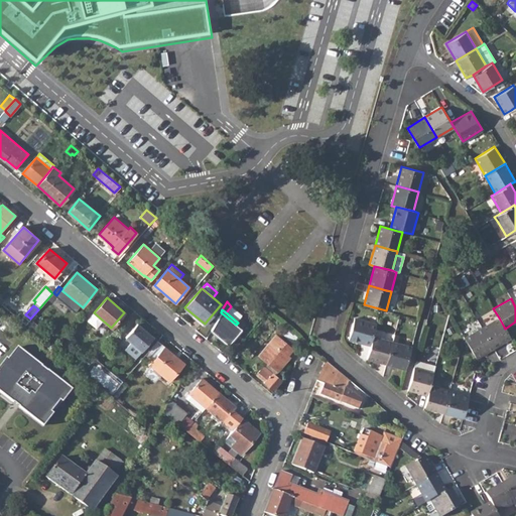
[(221,312),(211,330),(219,337),(221,335),(230,343),(242,330),(236,325),(221,312)]
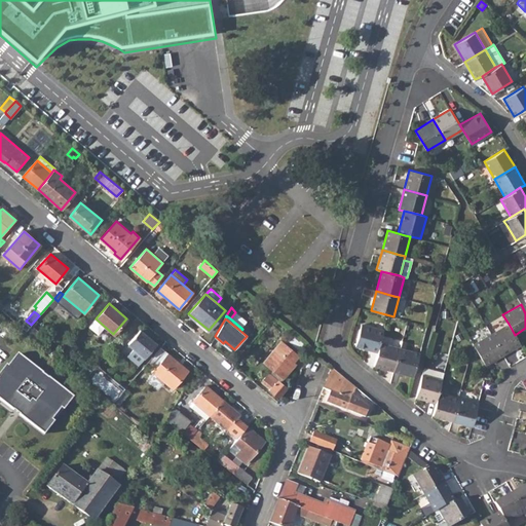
[(29,328),(24,323),(21,327),(26,331),(29,328)]
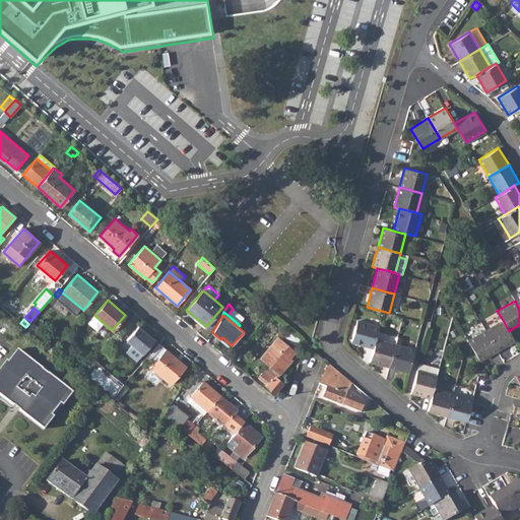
[(379,326),(356,320),(351,341),(373,347),(376,338),(379,326)]
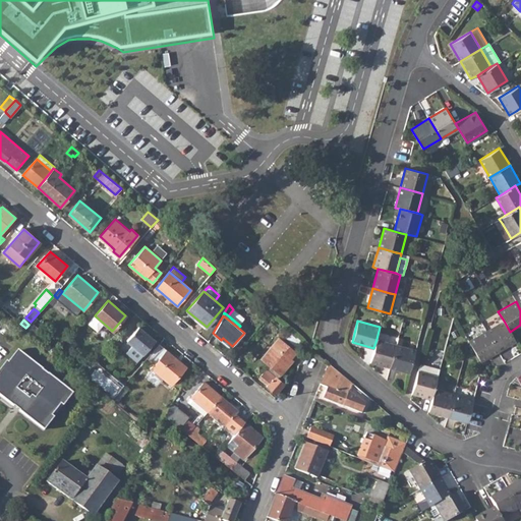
[(504,321),(485,331),(498,351),(515,340),(510,332),(504,321)]
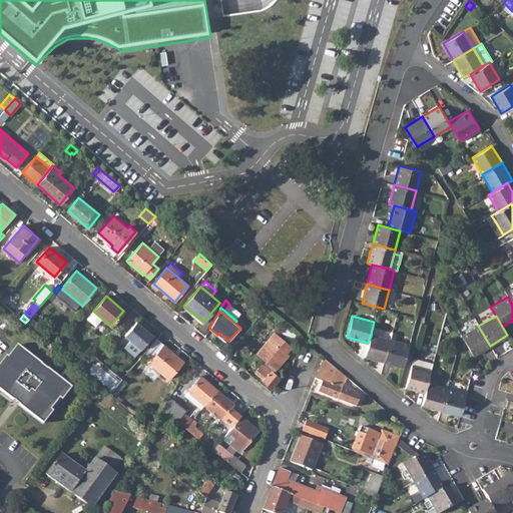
[(46,333),(29,319),(28,320),(25,323),(43,338),(46,333)]
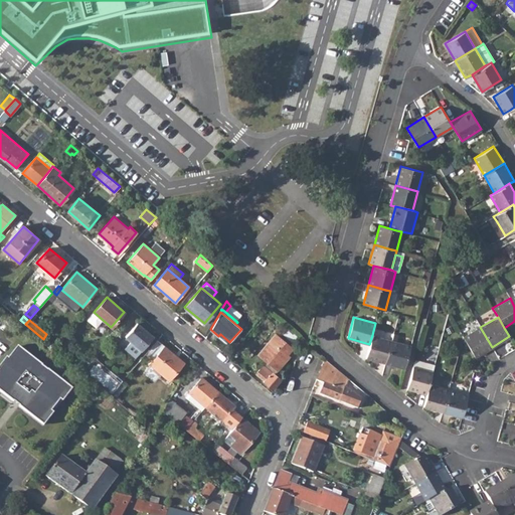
[(154,336),(137,322),(125,337),(131,341),(124,348),(136,358),(154,336)]
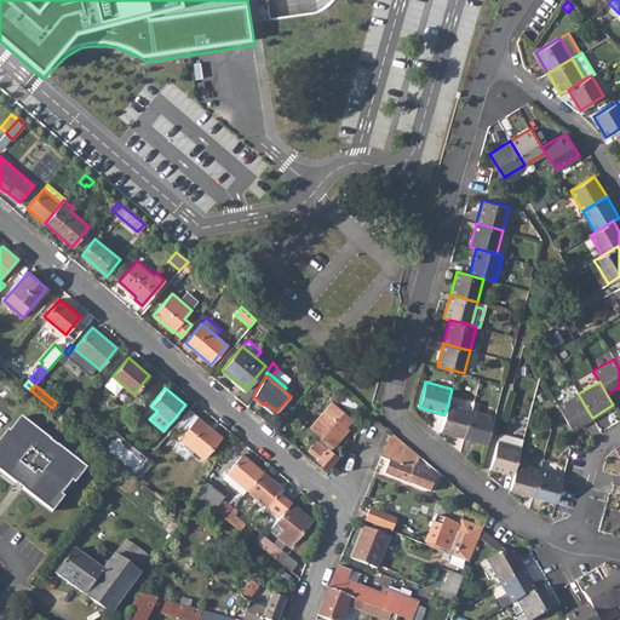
[(578,394),(557,406),(572,430),(592,418),(578,394)]
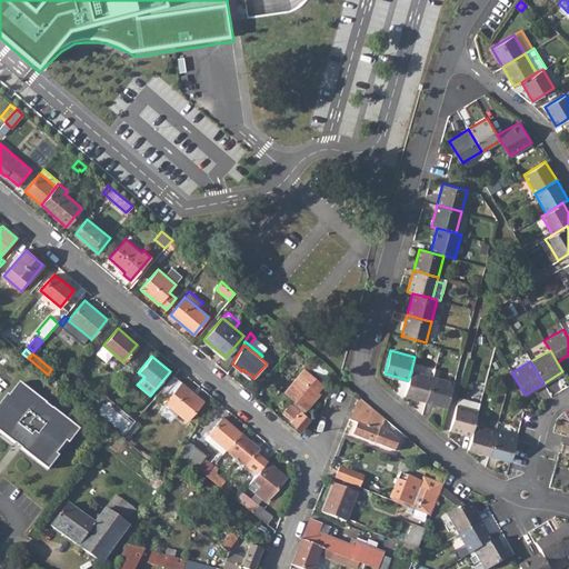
[(318,363),(312,370),(322,379),(328,372),(318,363)]
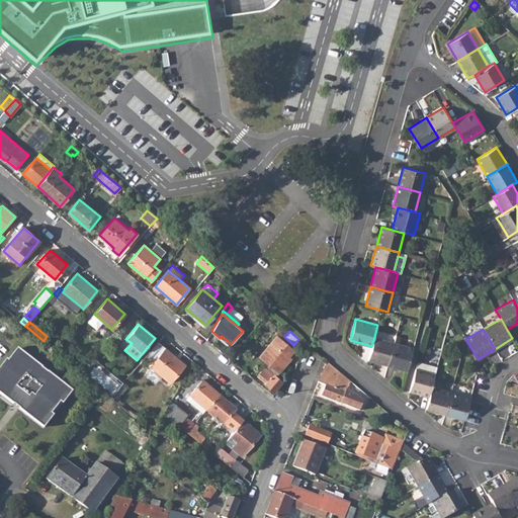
[(220,338),(229,346),(231,344),(222,336),(220,338)]
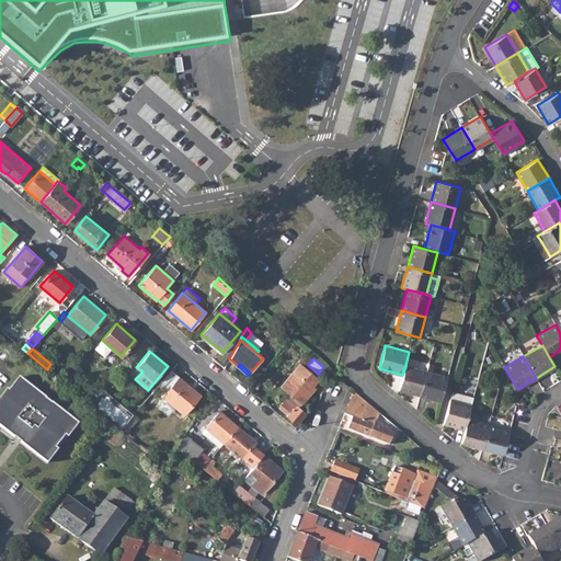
[(299,364),(281,386),(293,396),(288,400),(286,398),(278,407),(287,414),(287,415),(296,424),(304,414),(298,409),(316,389),(312,387),(318,379),(299,364)]
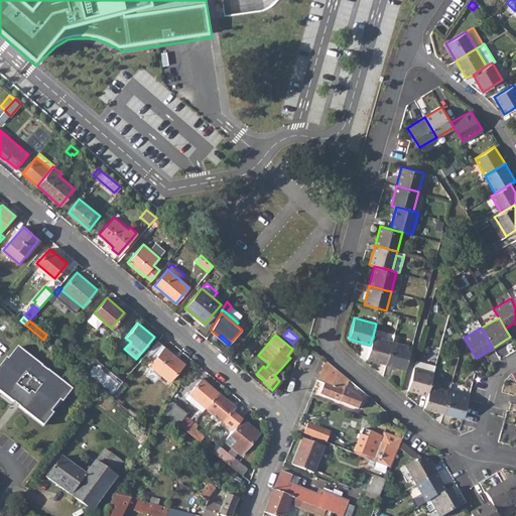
[(392,342),(373,336),(370,345),(366,358),(386,364),(392,342)]
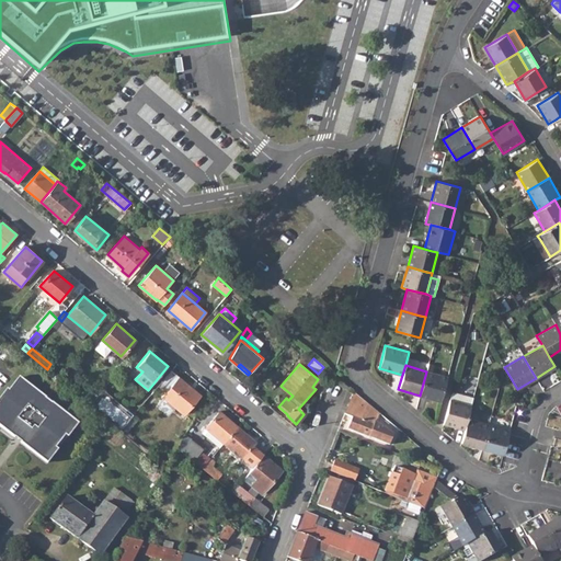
[(201,395),(171,370),(158,385),(167,392),(162,397),(170,403),(175,408),(183,414),(201,395)]
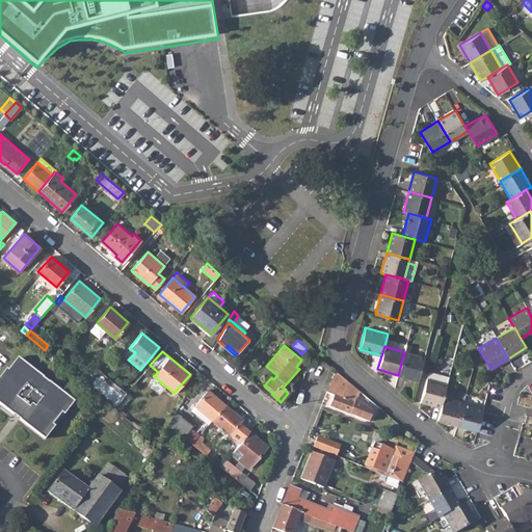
[(424,357),(404,352),(398,375),(418,380),(424,357)]
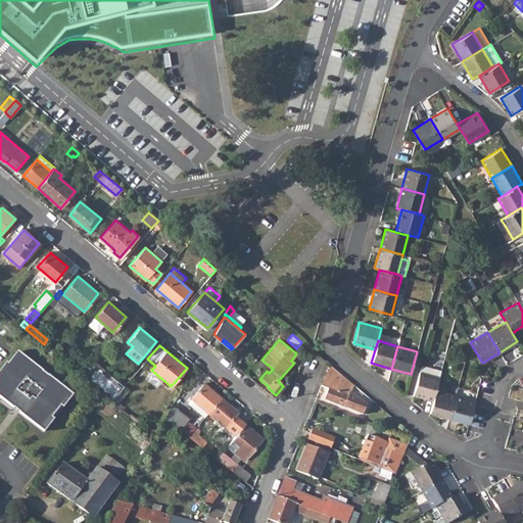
[(17,352),(0,374),(0,397),(13,409),(15,406),(21,410),(19,413),(44,432),(54,419),(51,418),(60,407),(62,408),(73,395),(48,376),(47,377),(41,373),(42,372),(17,352)]
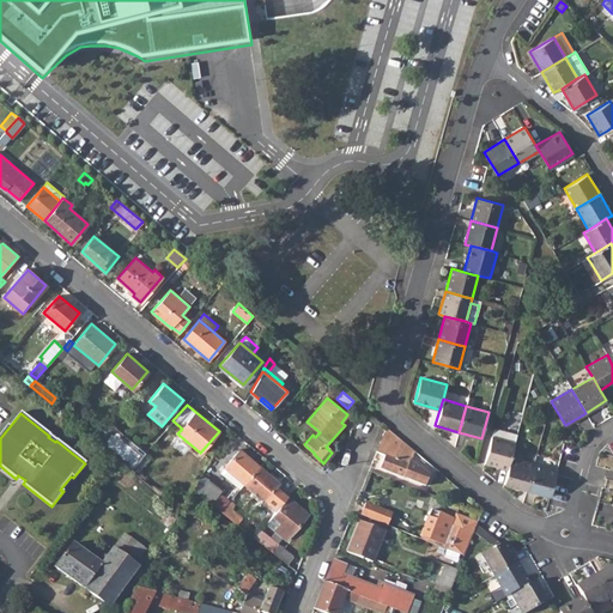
[(105,432),(97,424),(90,432),(99,439),(105,432)]
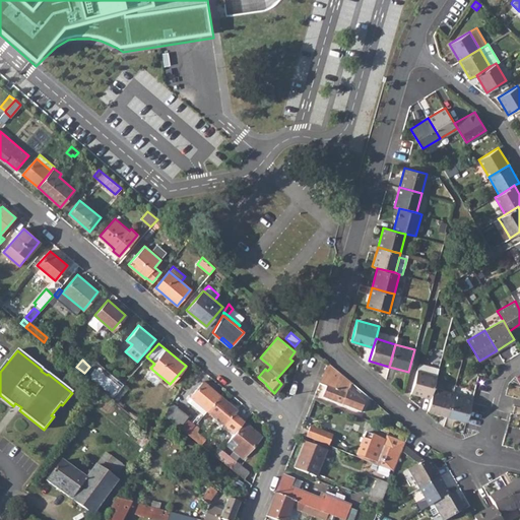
[(113,396),(121,386),(103,370),(104,368),(94,361),(89,367),(84,373),(82,375),(102,391),(111,399),(113,396)]
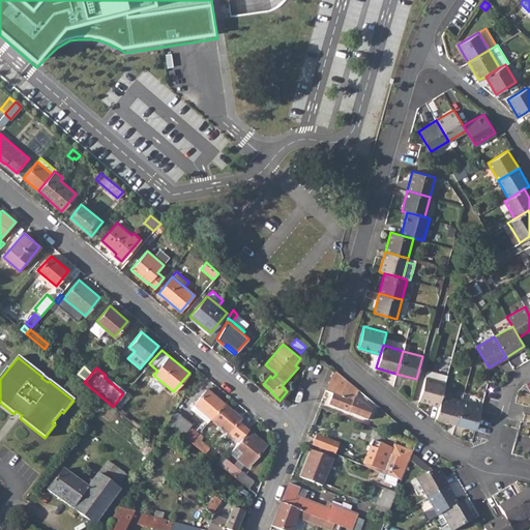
[(424,377),(445,382),(447,375),(427,370),(424,377)]
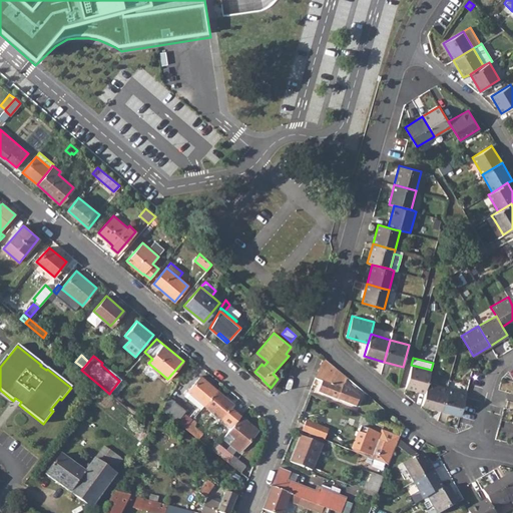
[(101,365),(119,381),(120,380),(121,379),(102,363),(101,365)]
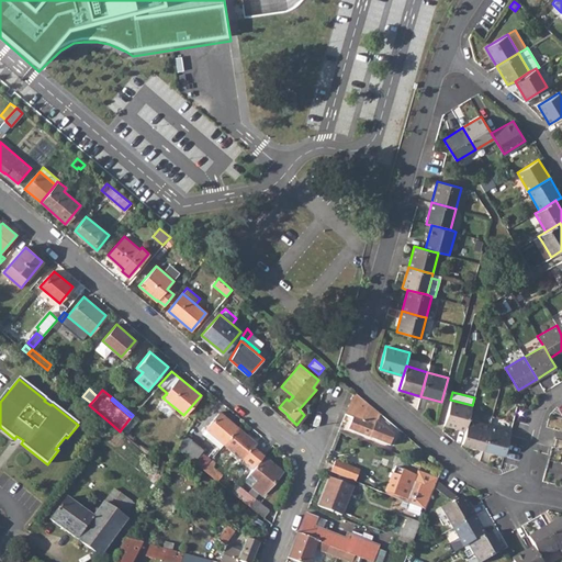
[(368,406),(351,400),(345,415),(352,418),(348,428),(390,445),(394,436),(375,423),(380,414),(369,405),(368,406)]
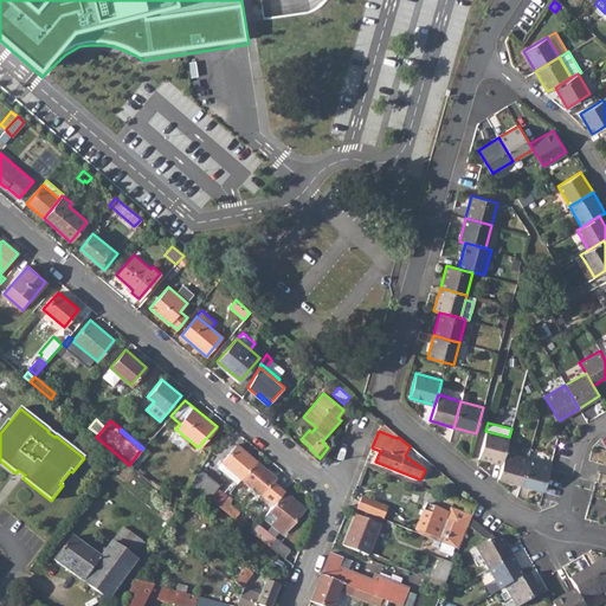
[(509,437),(485,431),(479,457),(502,464),(505,452),(509,437)]
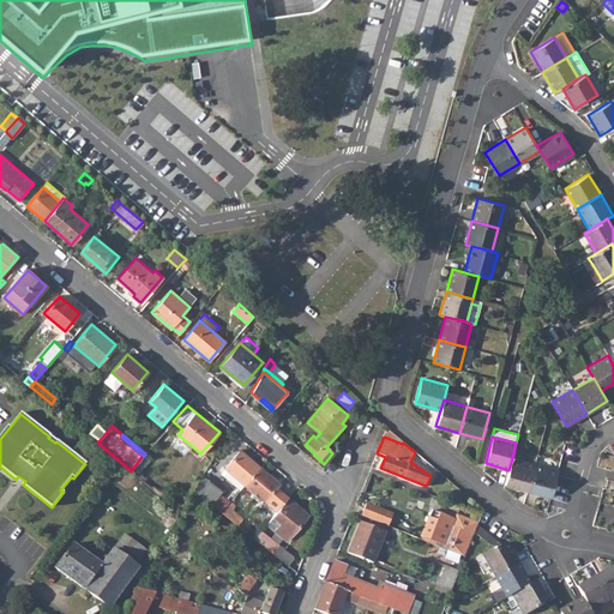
[(260,465),(241,450),(221,473),(234,485),(239,480),(245,485),(260,465)]
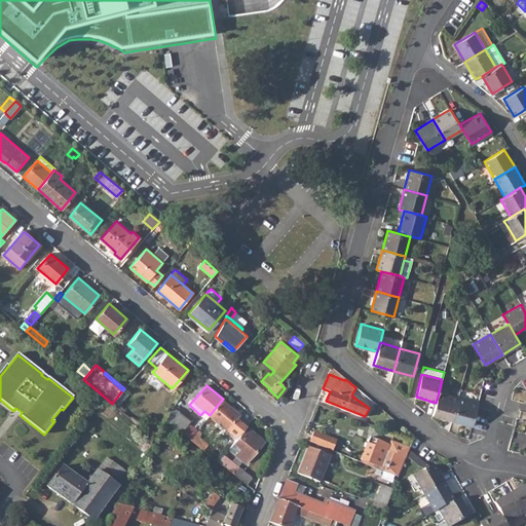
[(114,401),(118,405),(122,400),(128,393),(123,389),(122,390),(114,401)]
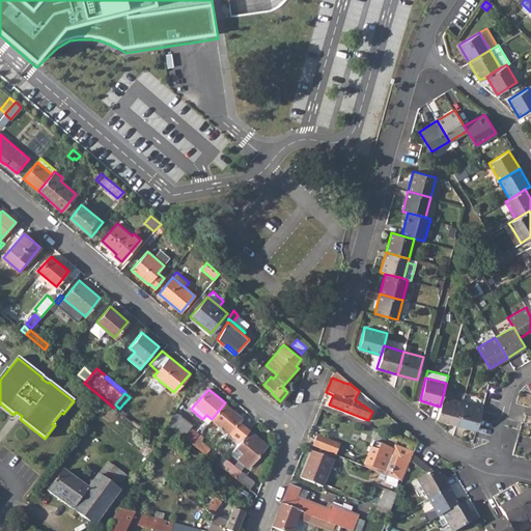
[(463,400),(443,396),(440,407),(437,419),(456,424),(463,400)]
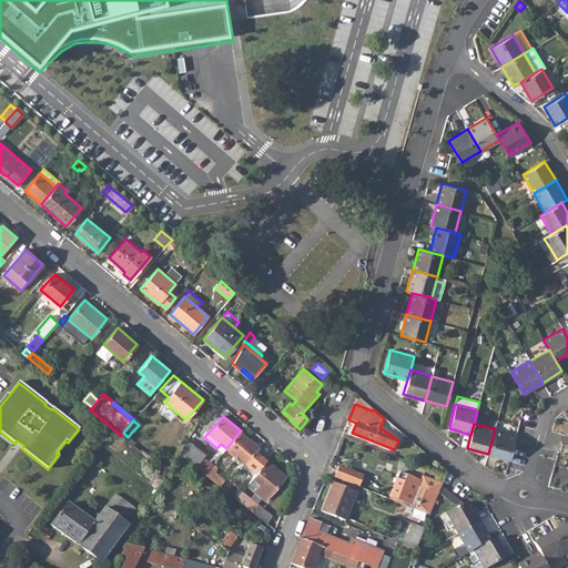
[(516,435),(495,428),(488,454),(509,459),(516,435)]
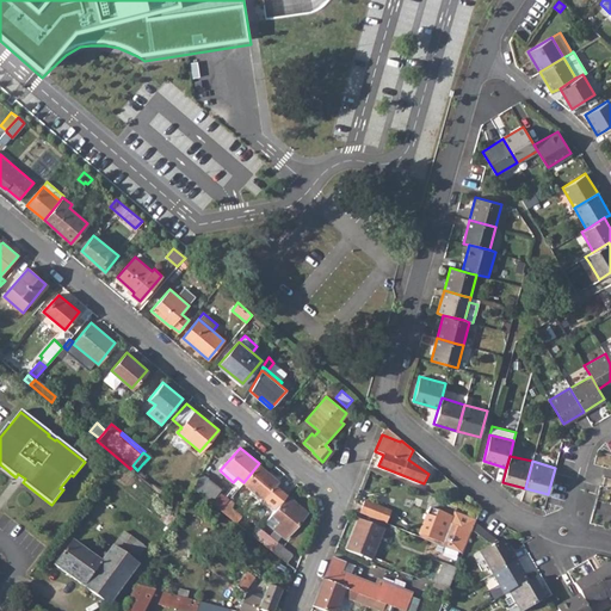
[(278,480),(259,463),(244,482),(255,493),(253,497),(260,503),(278,480)]
